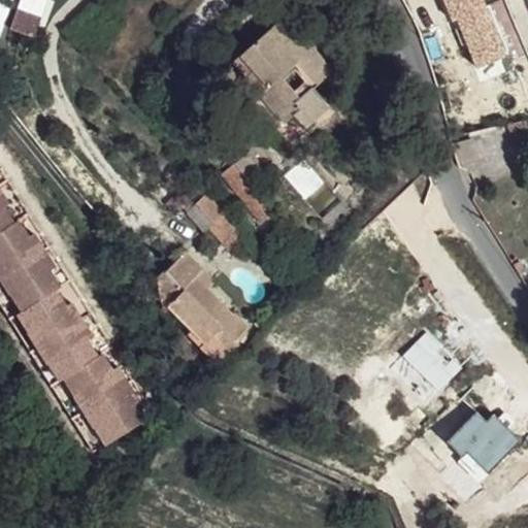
[(21,0),(13,21),(36,29),(46,0),(21,0)]
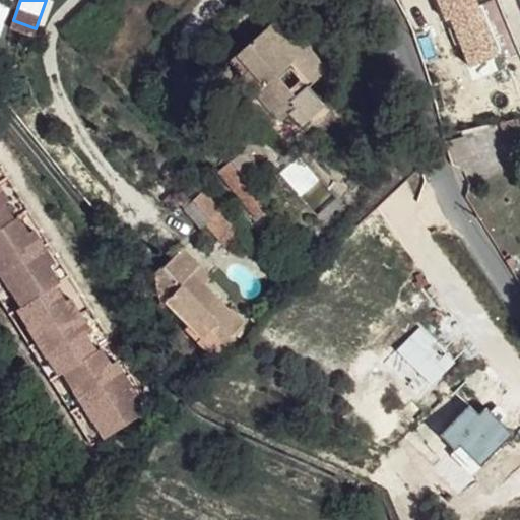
[(495,0),(489,0),(449,17),(469,64),(515,44),(495,0)]
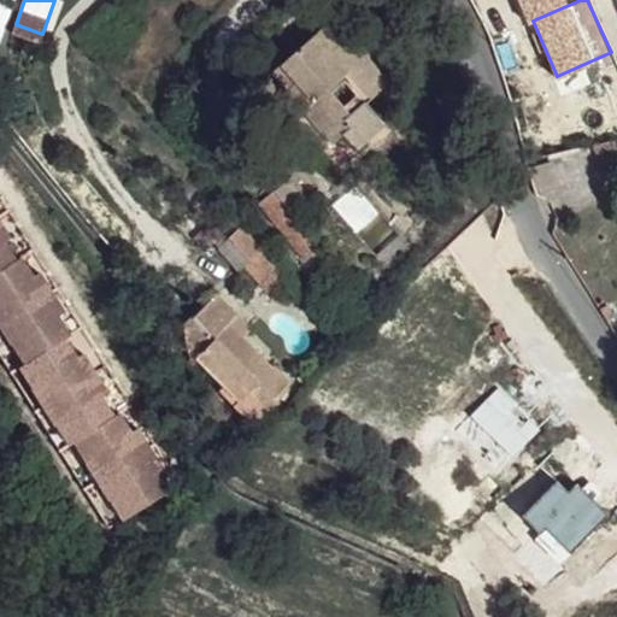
[(350,41),(330,19),(277,70),(311,107),(340,137),(348,130),(360,142),(387,116),(372,99),(394,75),(359,35),(350,41)]
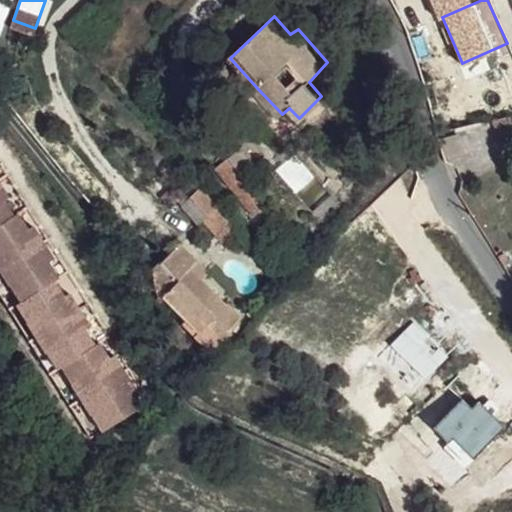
[(282,114),(258,89),(245,98),(270,125),(282,114)]
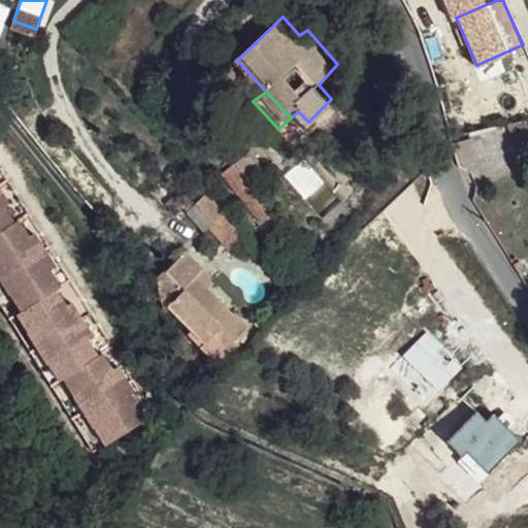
[(527,129),(525,122),(507,126),(518,146),(527,142),(527,129)]
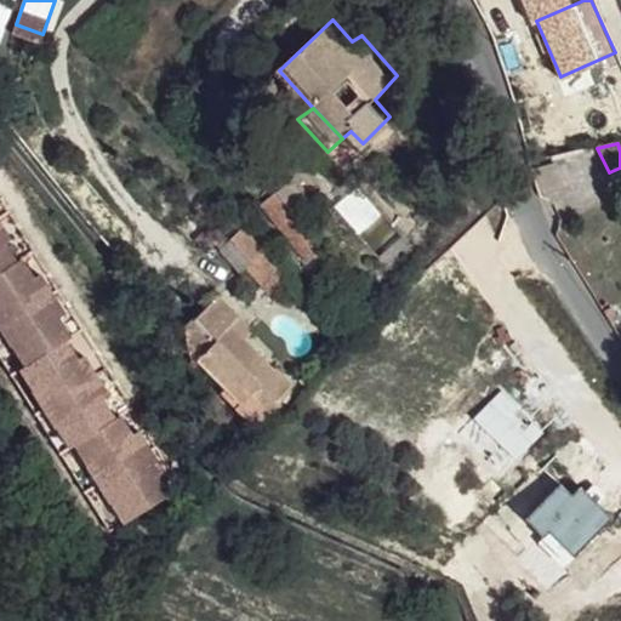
[(319,244),(275,193),(261,210),(305,258),(319,244)]
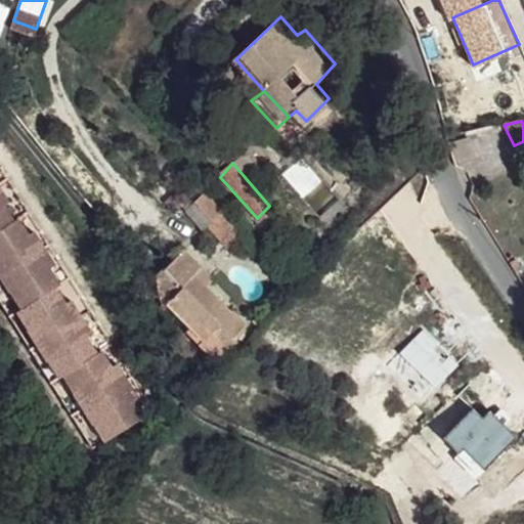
[(0,254),(1,255),(0,255),(0,273),(11,292),(20,287),(32,304),(27,306),(38,323),(29,329),(49,360),(58,354),(69,372),(74,368),(84,386),(75,392),(95,424),(104,418),(116,435),(144,417),(134,400),(139,397),(118,363),(113,366),(102,350),(98,353),(88,337),(93,334),(72,300),(67,304),(56,288),(60,285),(51,269),(55,266),(34,231),(30,235),(18,219),(14,222),(5,206),(9,203),(0,187),(0,254)]
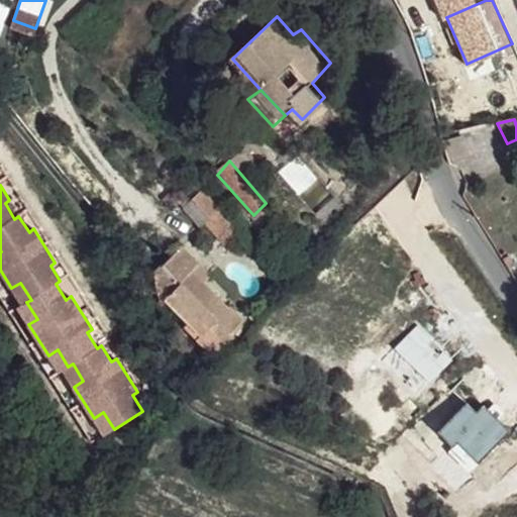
[(203,191),(189,203),(209,227),(223,215),(203,191)]
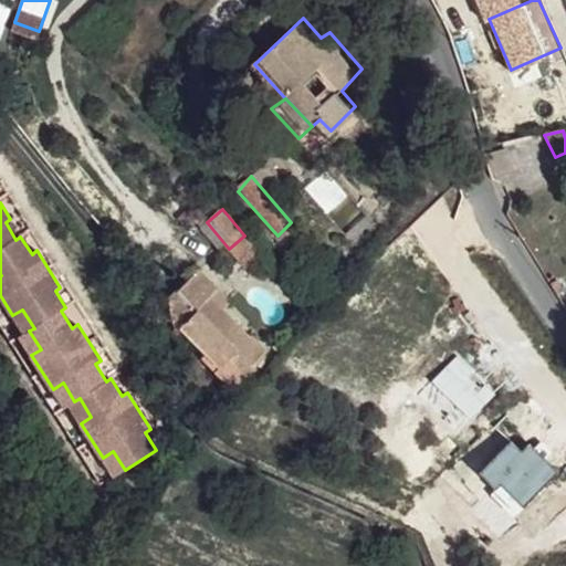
[(201,263),(180,290),(250,358),(262,339),(215,290),(221,281),(201,263)]
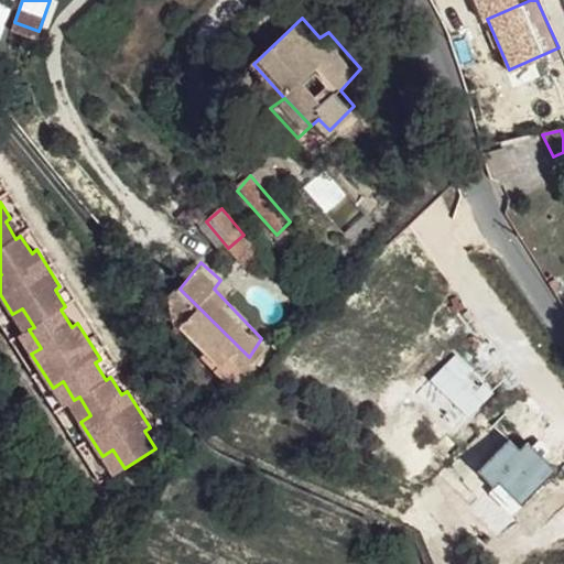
[(249,357),(180,289),(170,297),(181,334),(186,327),(210,350),(203,360),(227,383),(235,369),(249,357)]
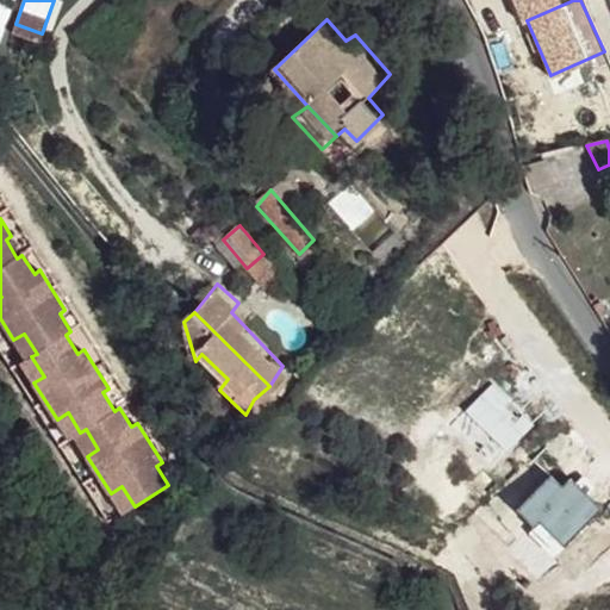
[(24,334),(13,340),(26,360),(31,356),(37,354),(24,334)]
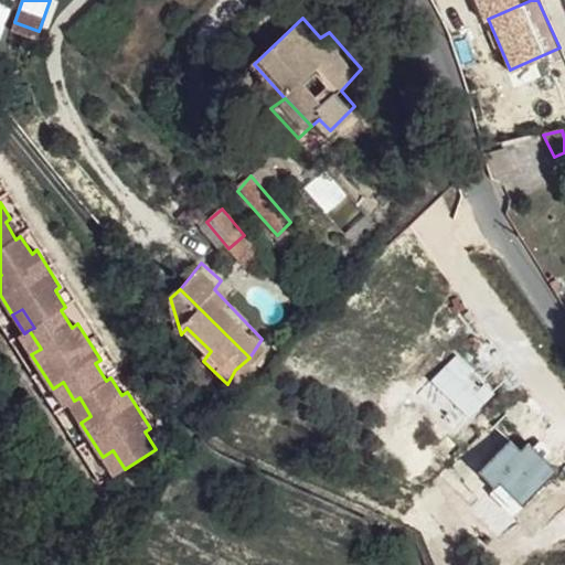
[(41,349),(29,330),(24,333),(20,337),(31,354),(41,349)]
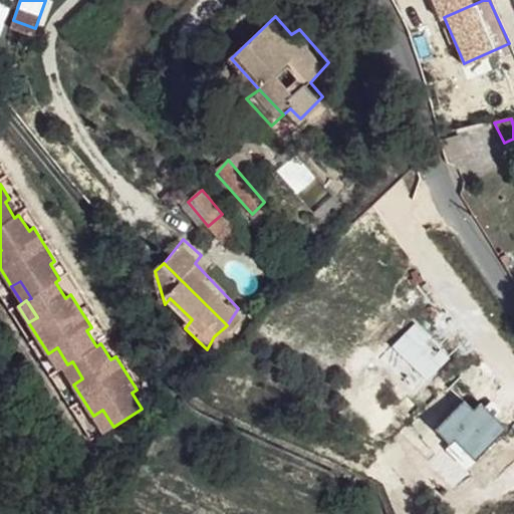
[(418,323),(393,346),(429,384),(454,361),(418,323)]
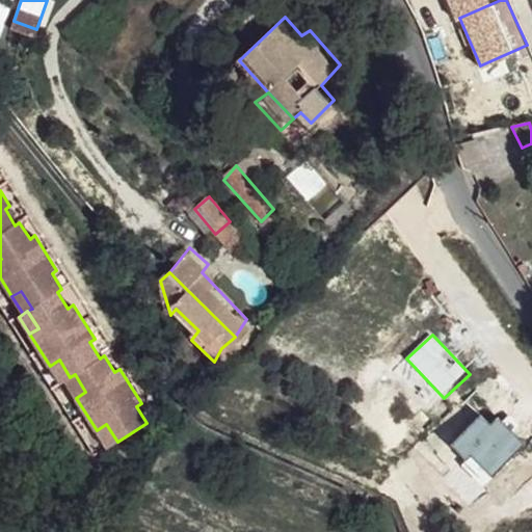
[(59,360),(50,366),(61,383),(65,380),(70,377),(59,360)]
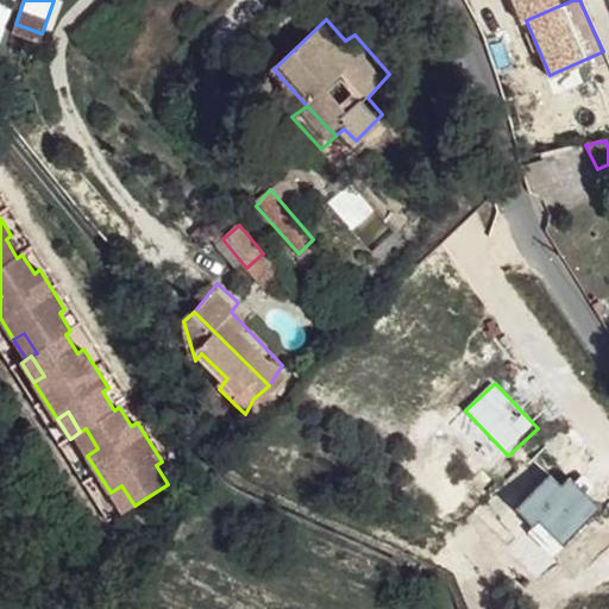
[(80,432),(75,435),(87,456),(98,449),(86,428),(80,432)]
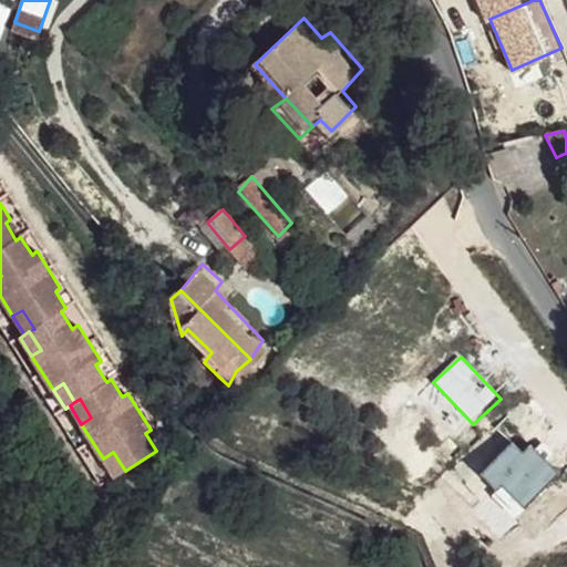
[(513,440),(477,474),(495,492),(503,485),(525,509),(560,475),(532,444),(524,451),(513,440)]
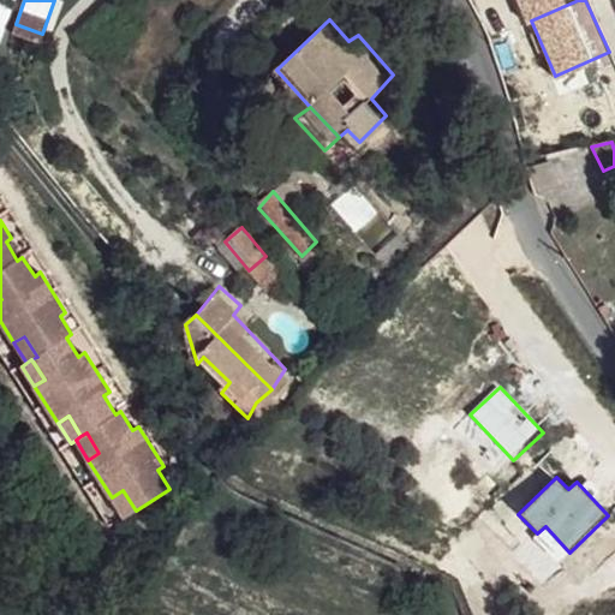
[(123,490),(112,497),(125,517),(136,511),(123,490)]
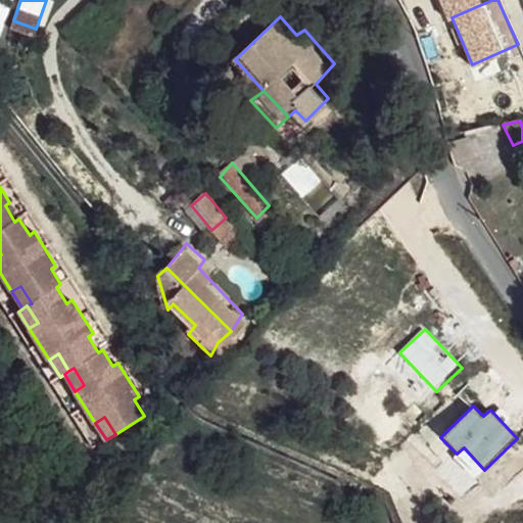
All buildings are outlined.
